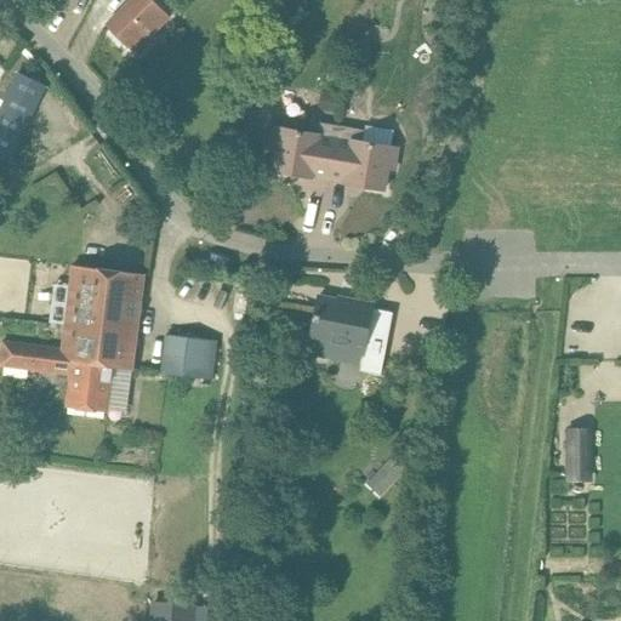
[(151,0),(130,0),(104,26),(127,49),(146,32),(151,36),(169,18),(151,0)]
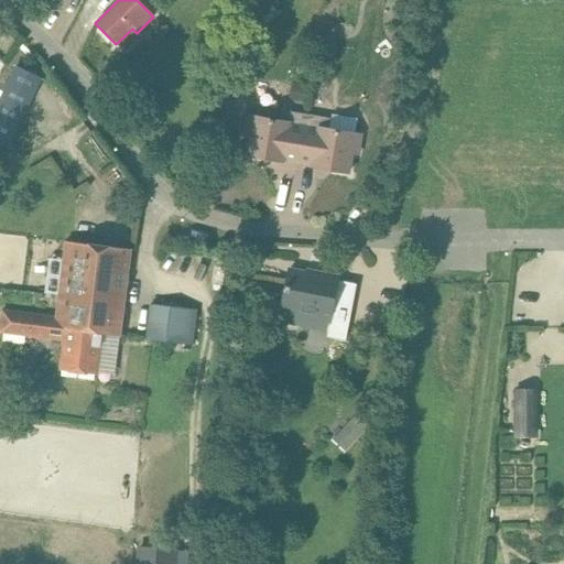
[(15,67),(0,97),(0,138),(10,143),(25,111),(41,79),(15,67)]
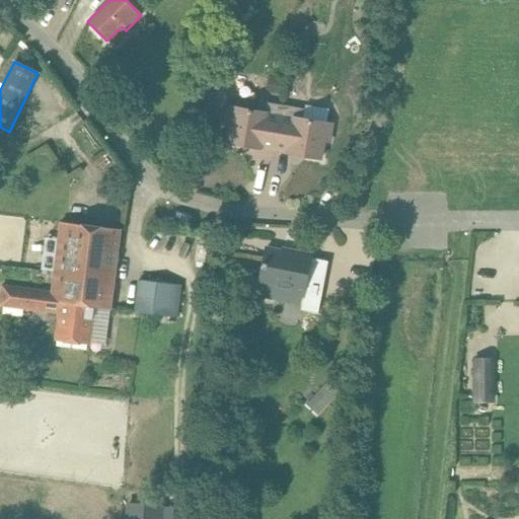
[(266,91),(282,94),(284,80),(269,77),(266,91)]
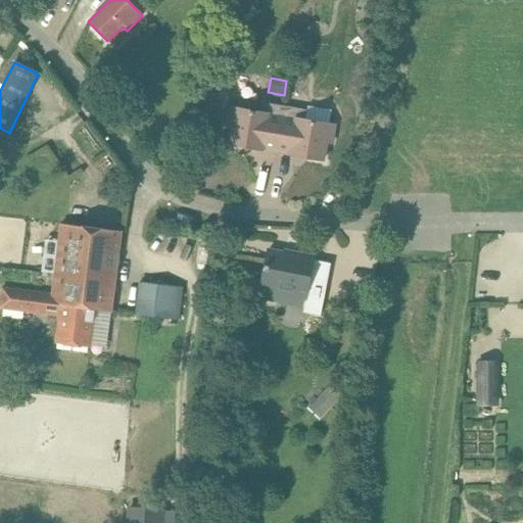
[(263,149),(276,151),(284,106),(260,102),(259,112),(230,107),(227,126),(232,127),(229,144),(263,150),(263,149)]
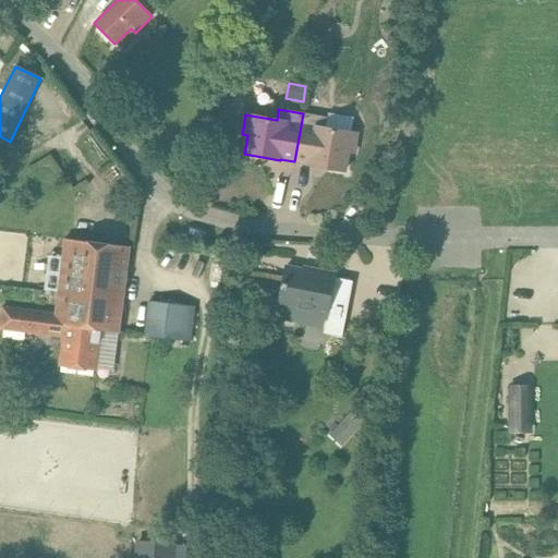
[(308,165),(344,171),(348,153),(353,154),(356,134),(325,129),(327,118),(303,113),(294,161),(310,164),(308,165)]
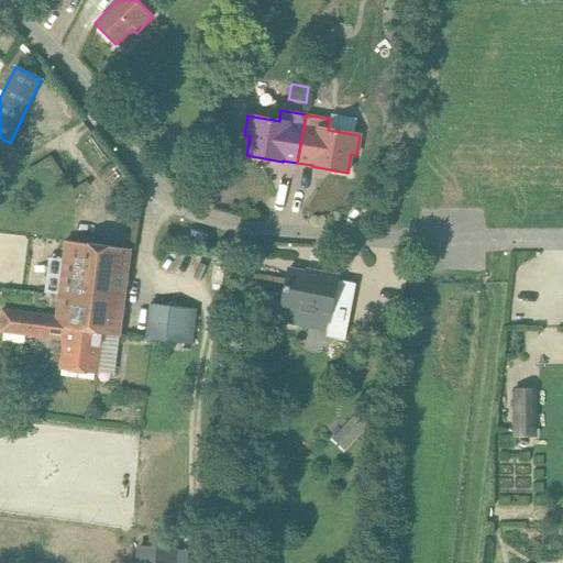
[(0,327),(0,332),(63,341),(59,370),(97,375),(102,334),(120,337),(131,250),(65,241),(56,317),(2,310),(0,327)]
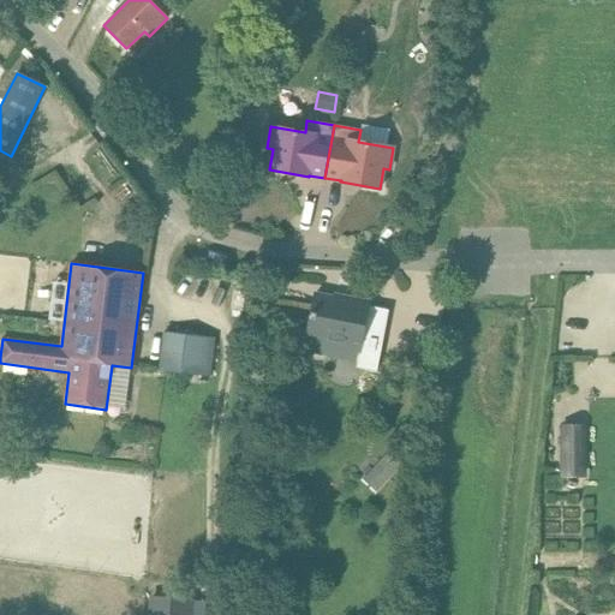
[(356,368),(375,371),(387,311),(368,308),(369,303),(346,298),(346,300),(315,294),(304,351),(357,362),(356,368)]
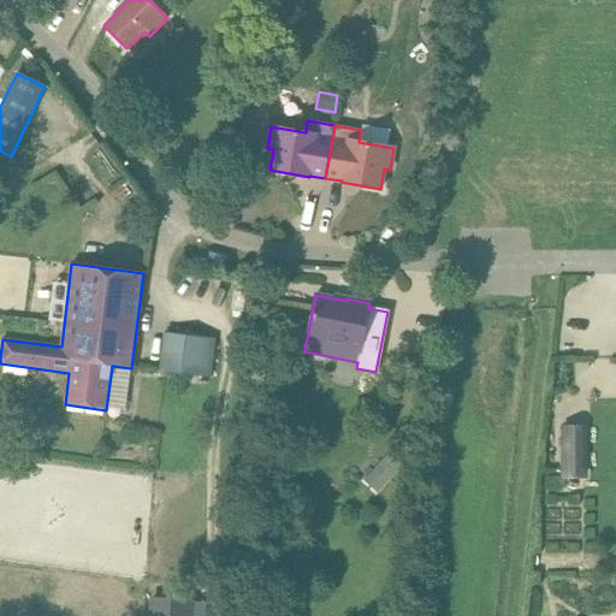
[(164,339),(161,375),(208,381),(211,344),(164,339)]
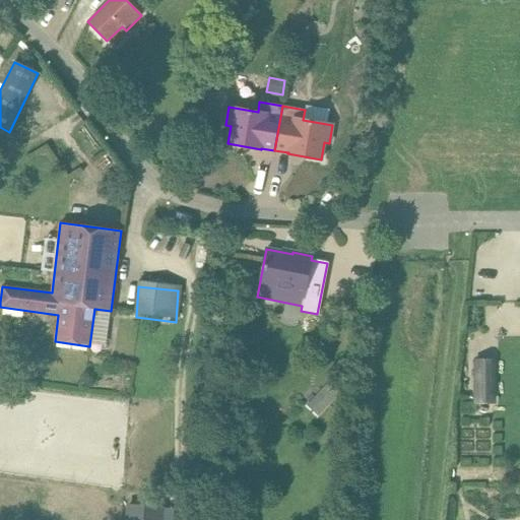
[(493,361),(476,361),(476,402),(493,402),(493,361)]
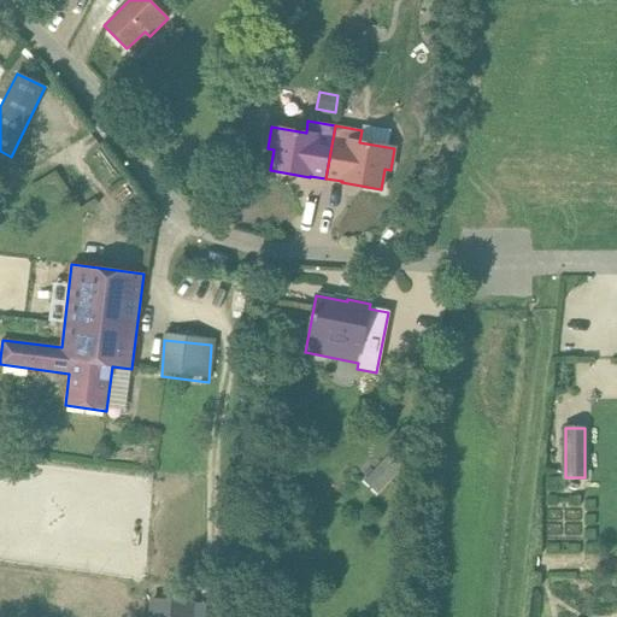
[(393,448),(363,482),(377,495),(407,462),(393,448)]
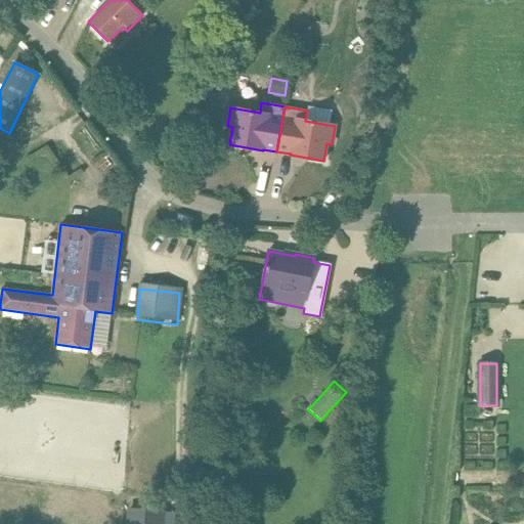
[(127,507),(125,523),(164,523),(166,510),(127,507)]
